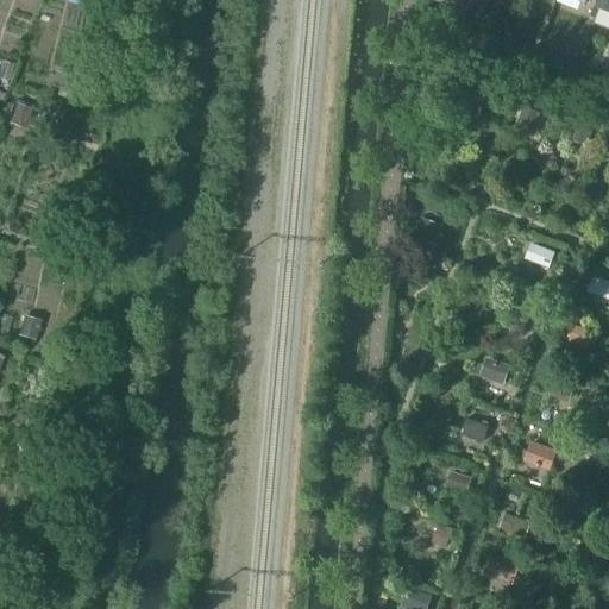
[(608,0),(601,0),(601,4),(600,2),(598,8),(608,12),(608,0)]
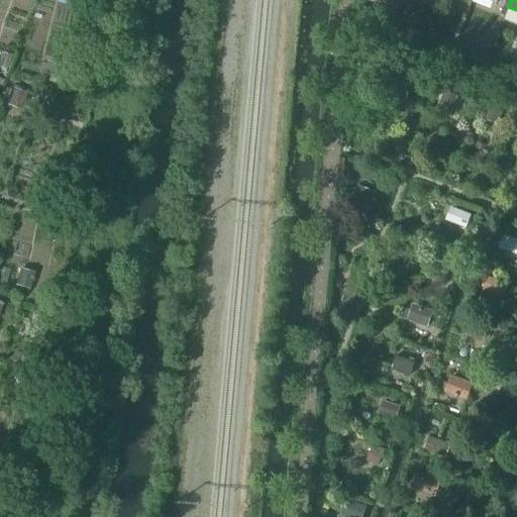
[(47,63),(44,74),(57,78),(61,67),(47,63)]
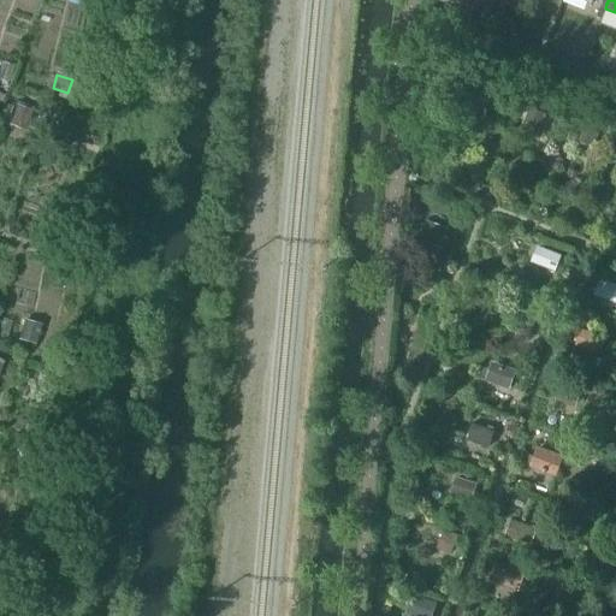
[(468,100),(486,107),(492,94),(474,87),(468,100)]
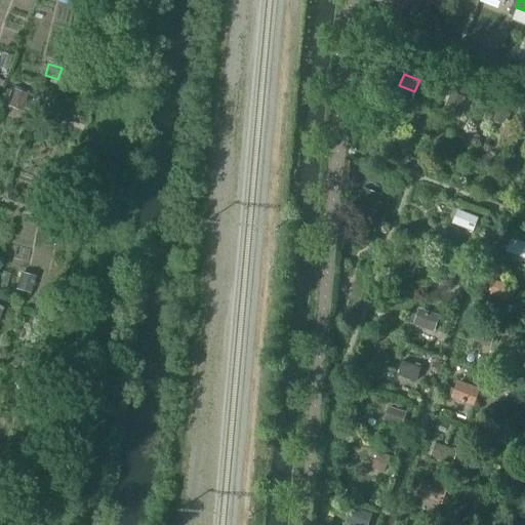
[(8,106),(21,111),(28,92),(15,87),(8,106)]
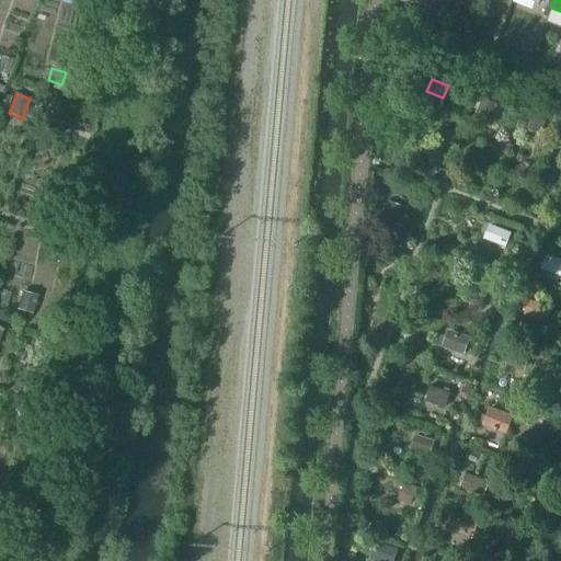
[(476,117),(488,123),(495,105),(484,101),(485,99),(483,98),(482,101),(482,100),(476,117)]
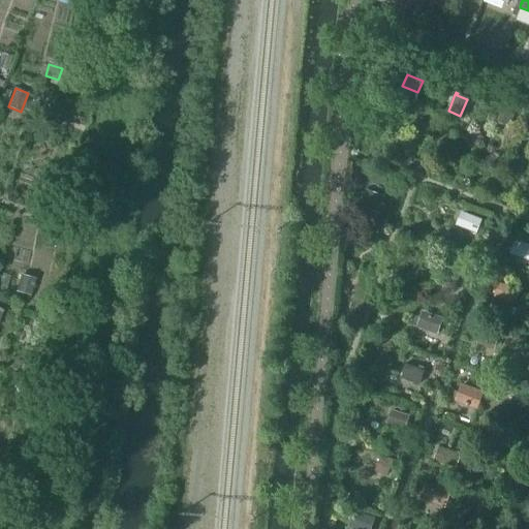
[(497,120),(509,124),(514,115),(500,110),(497,120)]
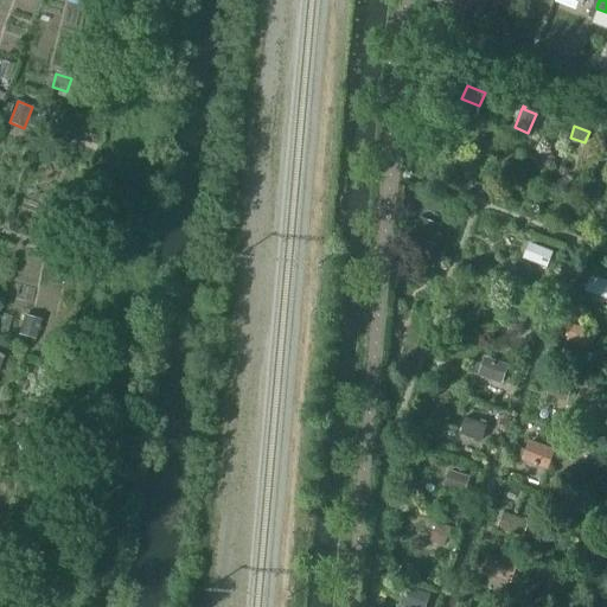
[(529,244),(523,259),(545,267),(551,253),(529,244)]
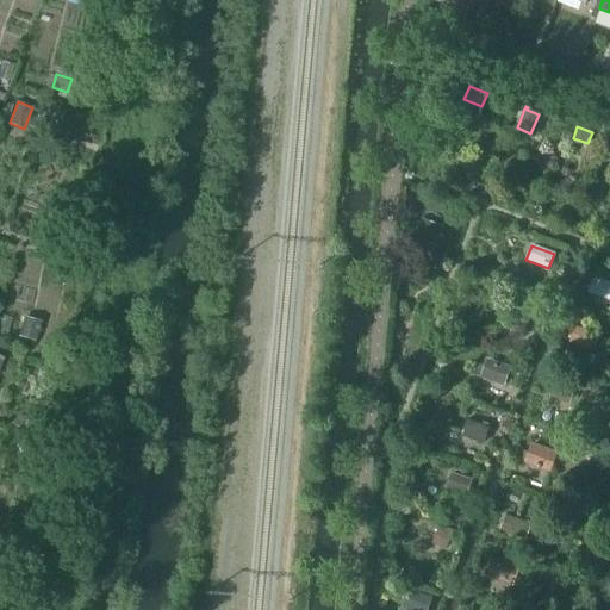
[(589,293),(609,299),(609,284),(595,278),(589,293)]
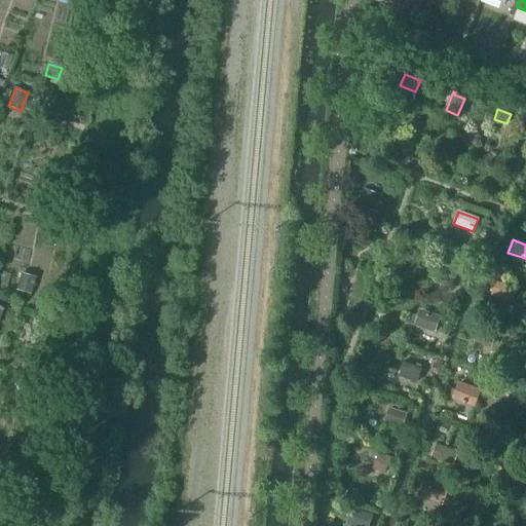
[(455,275),(457,276),(459,272),(438,265),(434,277),(452,284),(455,275)]
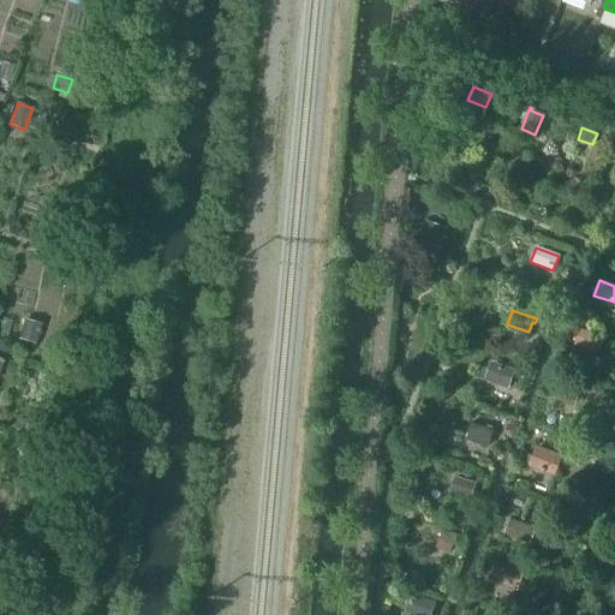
[(18,342),(33,347),(40,324),(24,321),(18,342)]
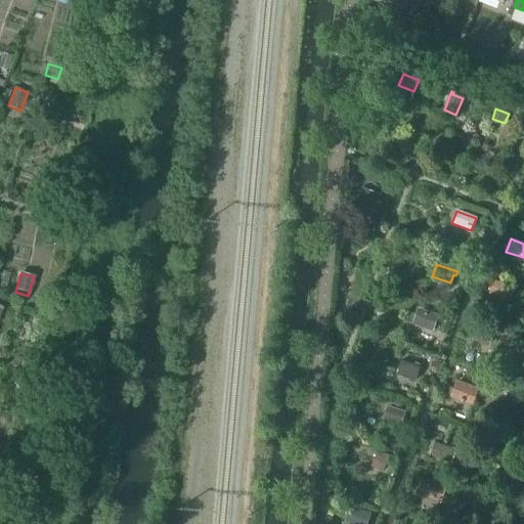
[(513,288),(494,281),(490,294),(509,301),(513,288)]
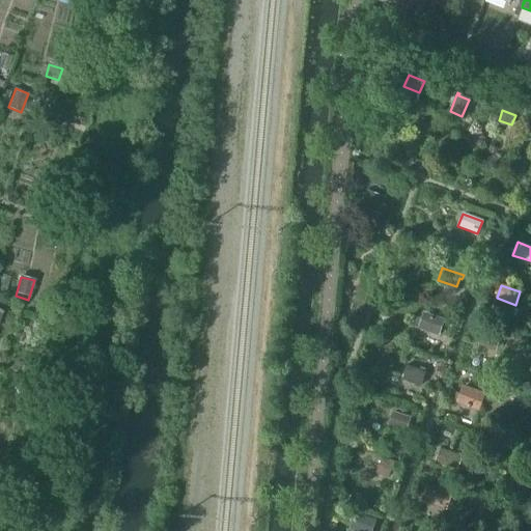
[(443,322),(424,314),(419,328),(438,334),(442,325),(443,322)]
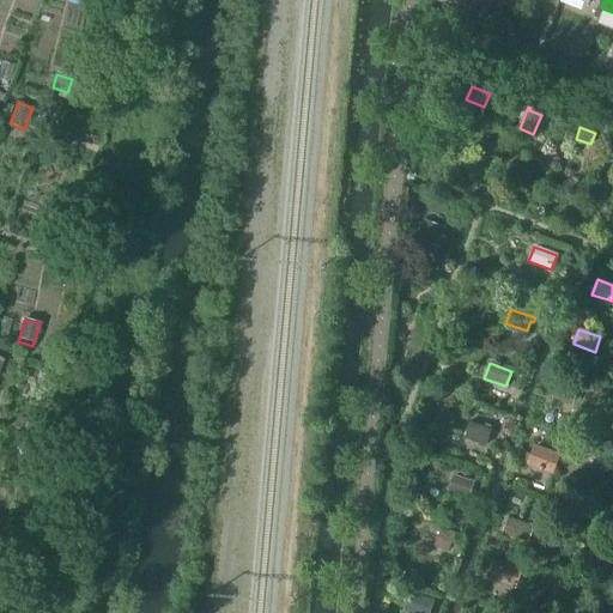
[(578,388),(556,382),(552,398),(575,402),(578,388)]
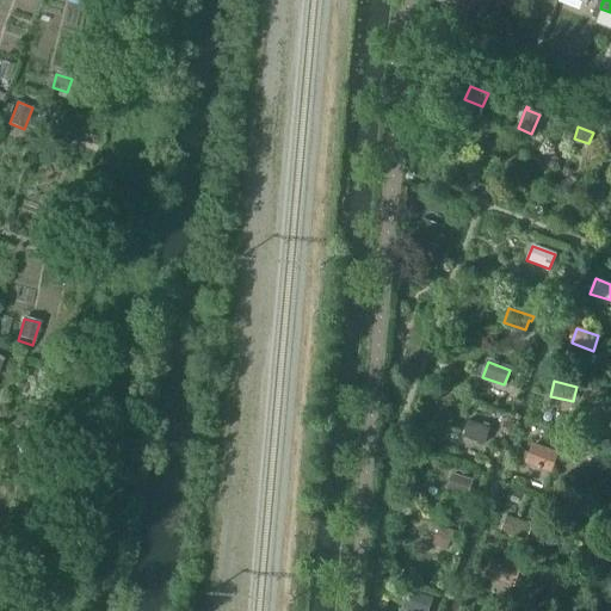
[(462,437),(483,444),(489,430),(467,421),(462,437)]
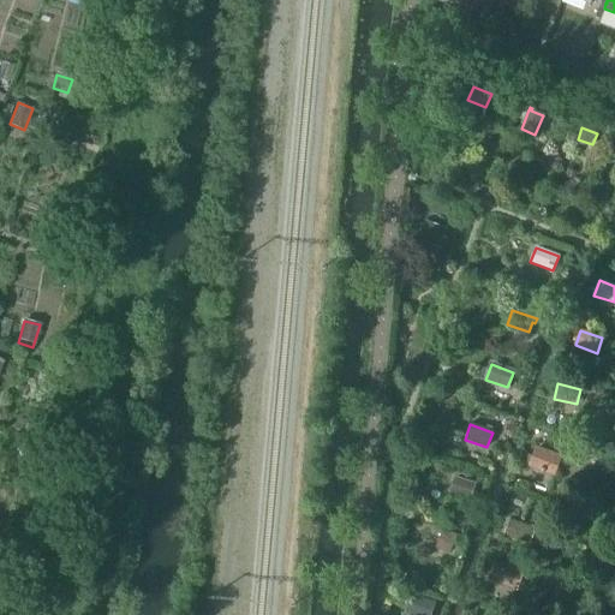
[(22,458),(39,461),(42,447),(25,443),(22,458)]
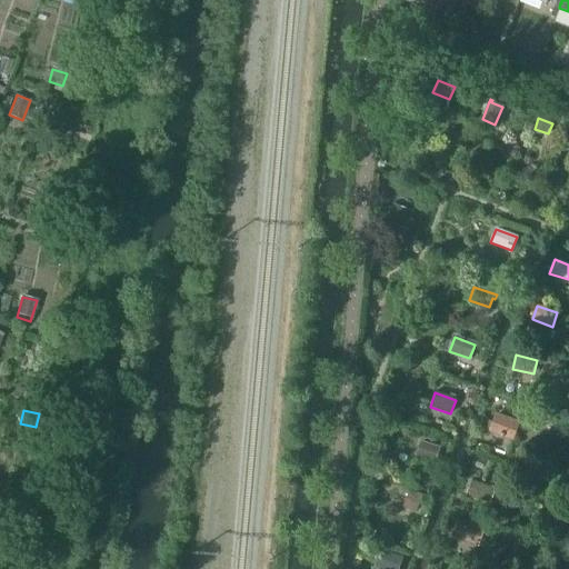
[(496,416),(490,430),(509,437),(515,422),(496,416)]
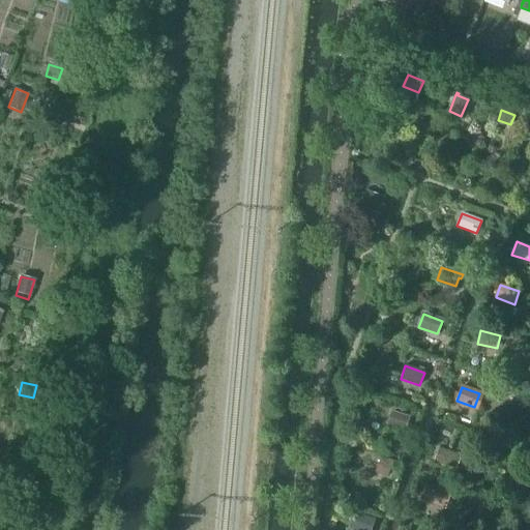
[(388,424),(404,430),(408,417),(392,412),(388,424)]
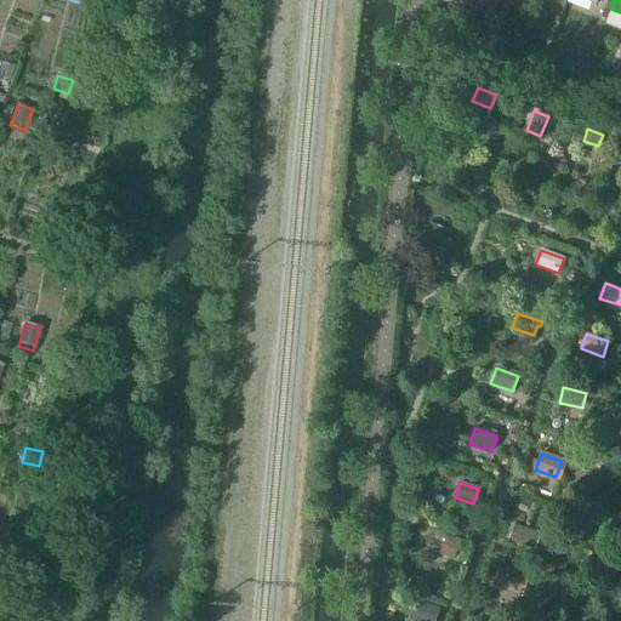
[(507,539),(533,548),(537,533),(516,525),(513,524),(508,535),(507,539)]
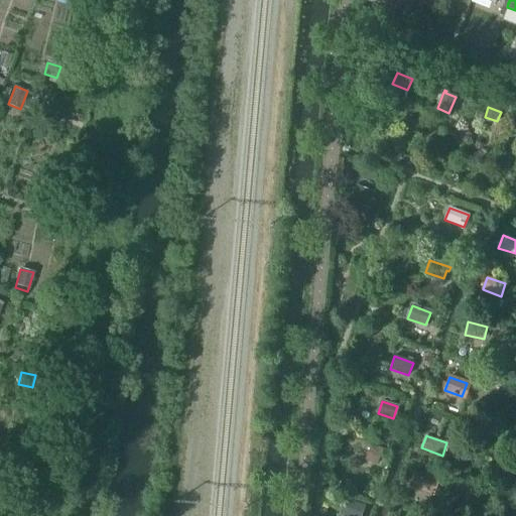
[(377,448),(371,446),(366,460),(377,464),(383,447),(378,445),(377,448)]
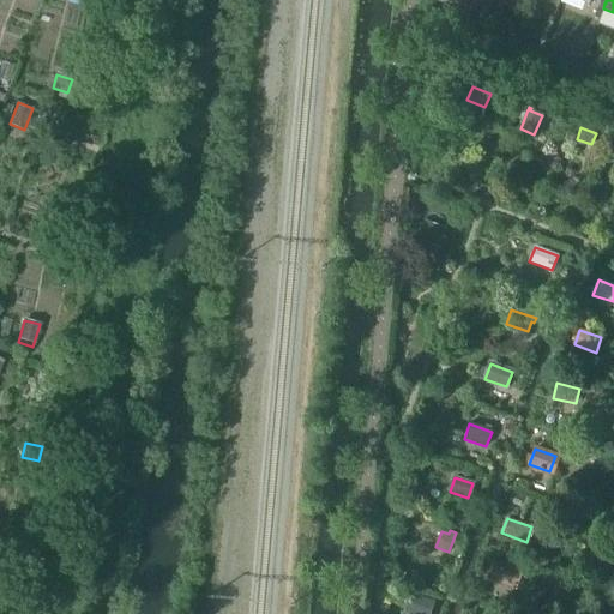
[(494,564),(489,579),(511,587),(517,571),(494,564)]
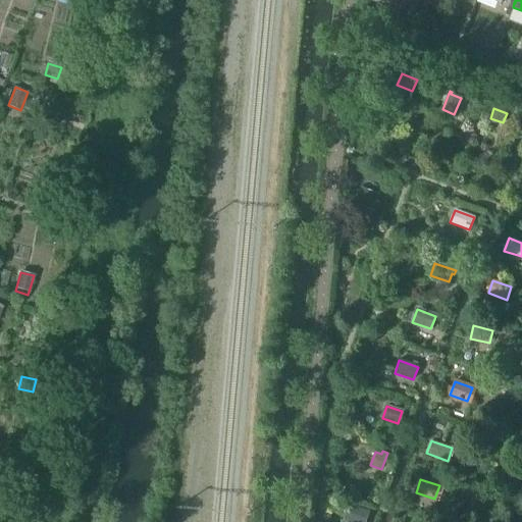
[(345,519),(353,521),(364,521),(368,513),(349,506),(345,519)]
